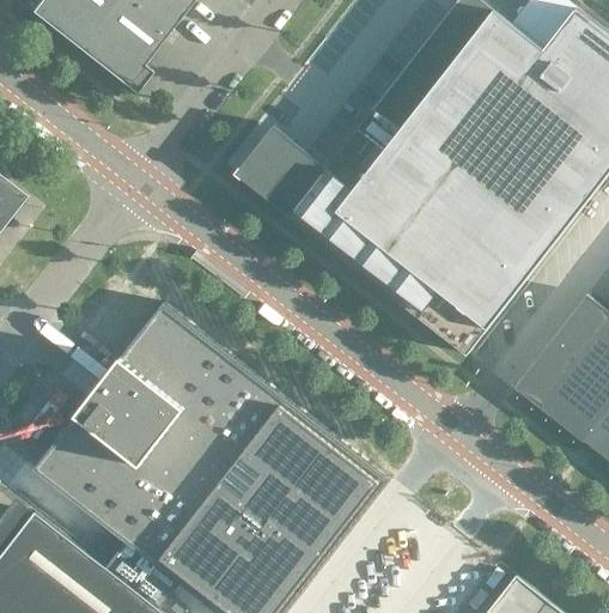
[(139,64),(189,0),(36,0),(28,11),(132,93),(148,72),(139,64)]
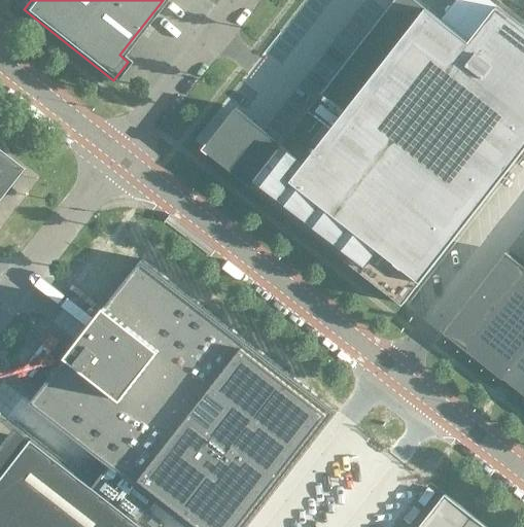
[(392,0),(280,144),(234,107),(202,148),(400,305),(523,147),(523,29),(494,6),(467,40),(415,0),(392,0)]
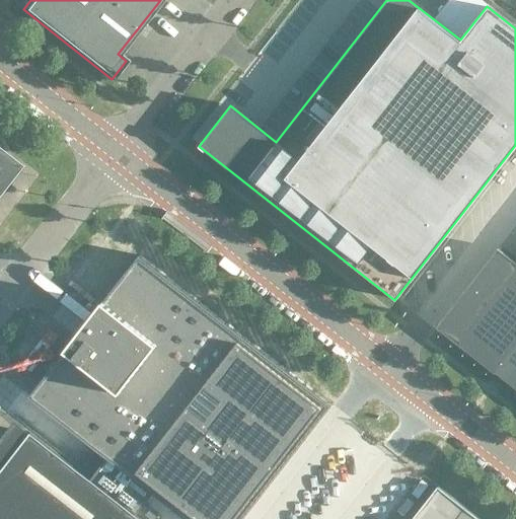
[(0,189),(13,171),(12,161),(0,151),(0,189)]
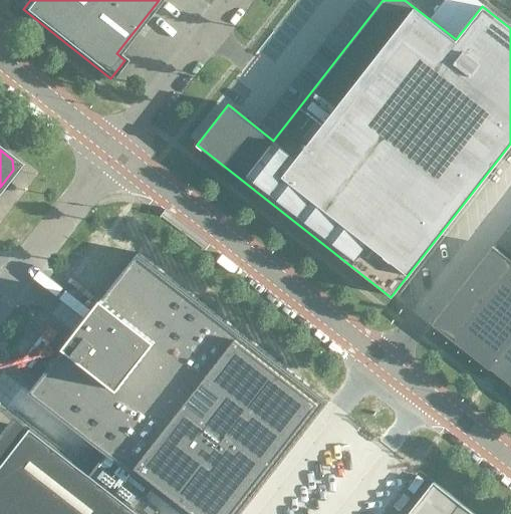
[(491,246),(431,323),(431,324),(450,339),(488,369),(489,369),(510,387),(510,259),(510,261),(491,246)]
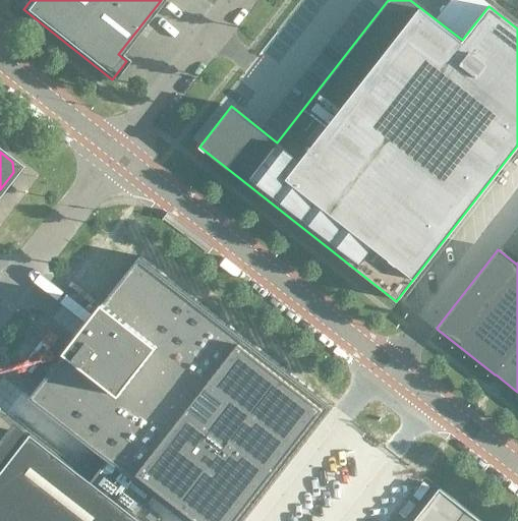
[(140,257),(30,400),(110,462),(93,484),(137,520),(155,498),(184,520),(249,520),(336,410),(140,257)]
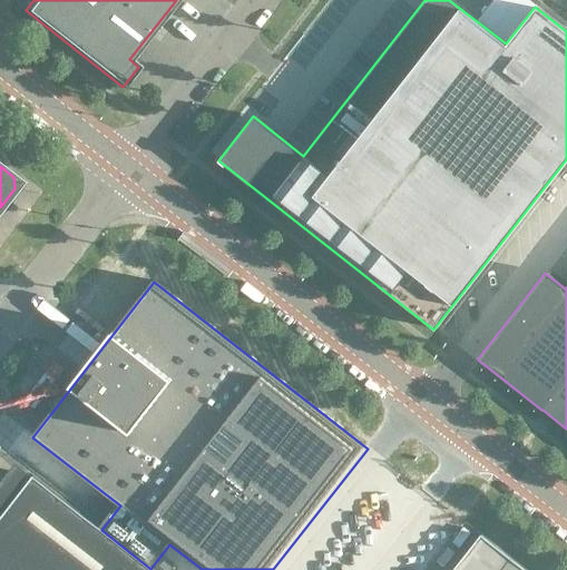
[(0,569),(152,569),(150,569),(101,530),(31,475),(0,514),(0,569)]
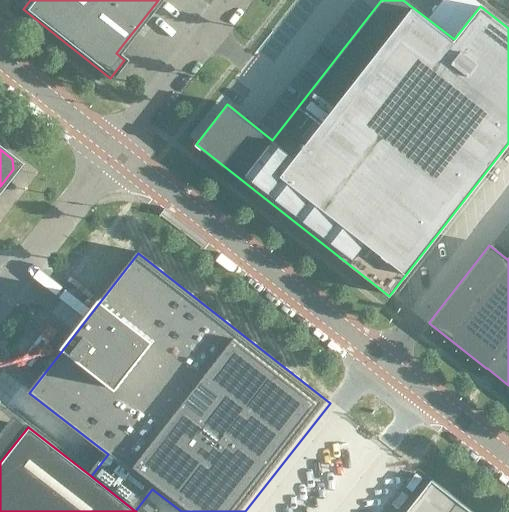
[(471,511),(430,480),(404,511),(471,511)]
